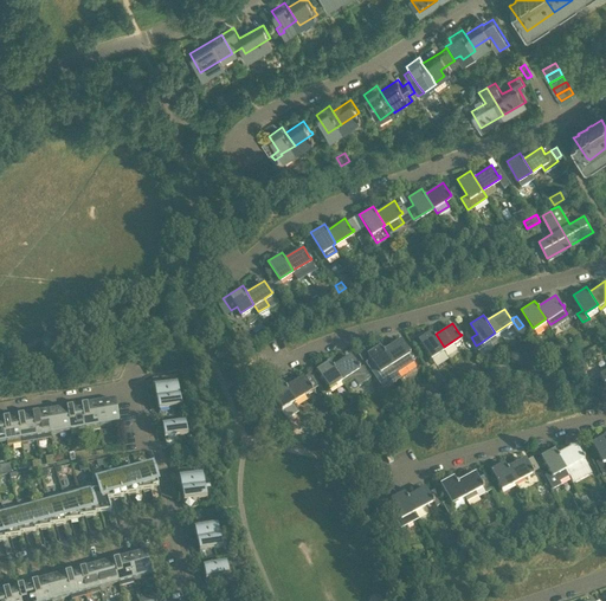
[(444,347),(436,334),(431,329),(418,337),(431,356),(444,347)]
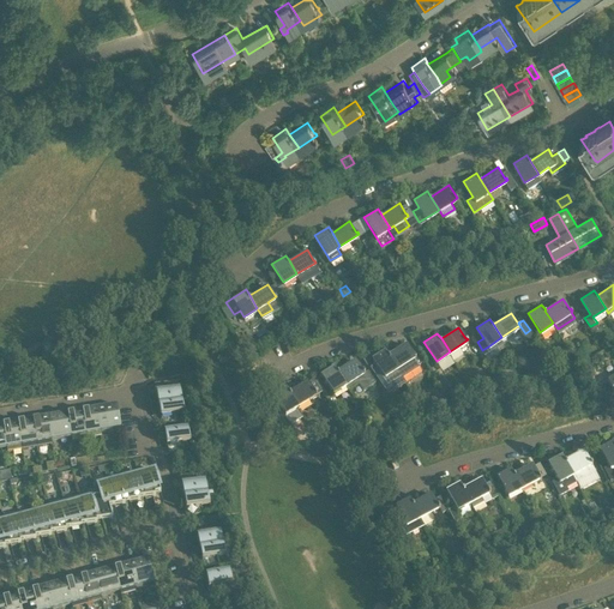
[(407,342),(389,353),(402,373),(425,357),(416,345),(411,348),(407,342)]
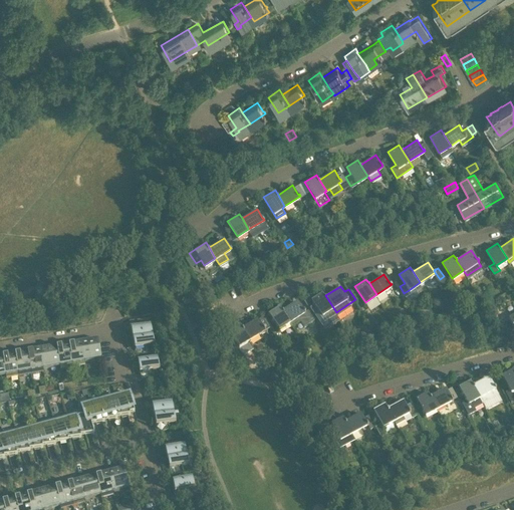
[(311,298),(317,307),(313,309),(321,321),(336,312),(325,295),(322,291),(311,298)]
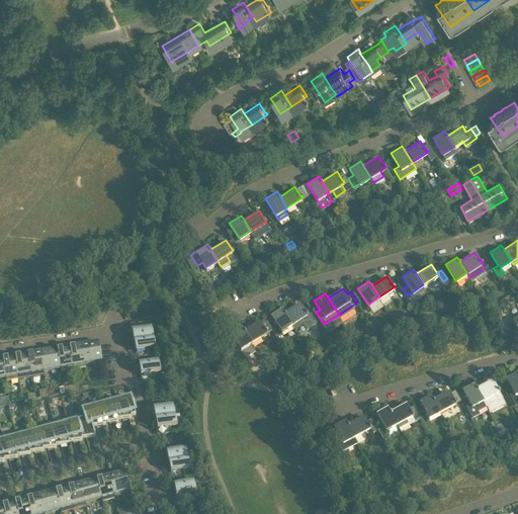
[(299,302),(285,312),(292,323),(308,313),(307,311),(306,311),(299,302)]
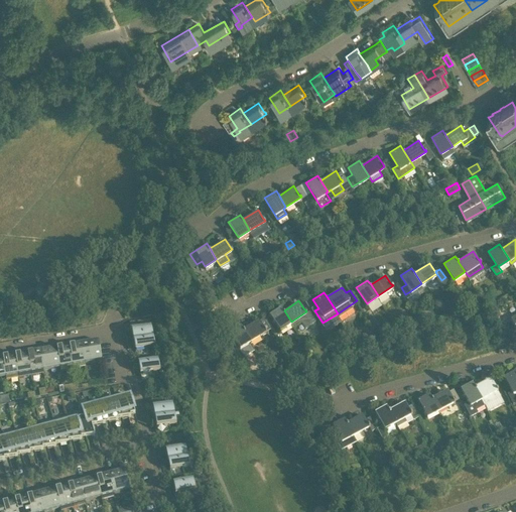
[(279,329),(291,322),(284,310),(281,305),(269,312),(279,329)]
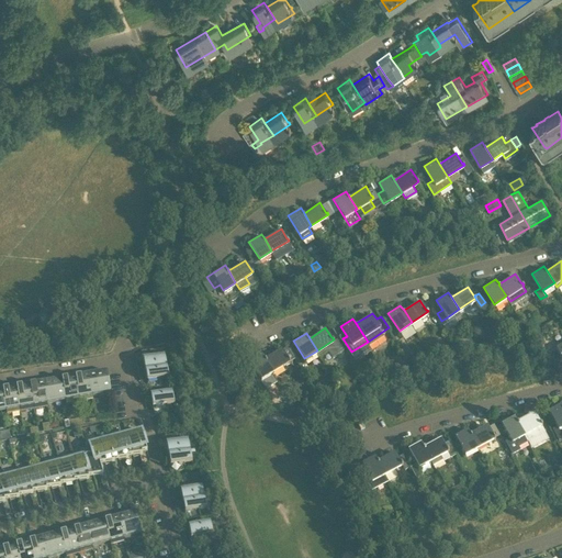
[(461,349),(464,347),(459,338),(456,341),(461,349)]
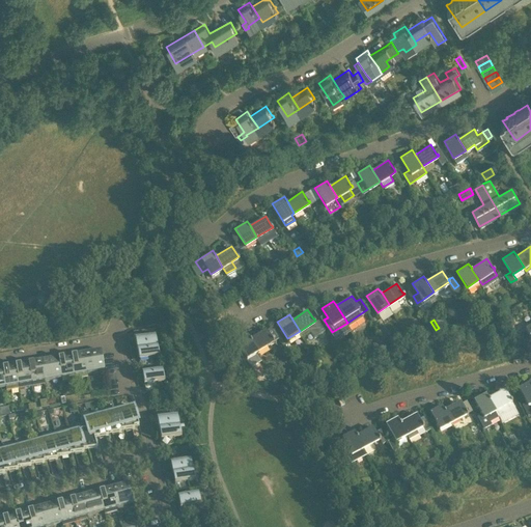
[(267,328),(251,337),(258,349),(274,338),(273,336),(272,337),(267,328)]
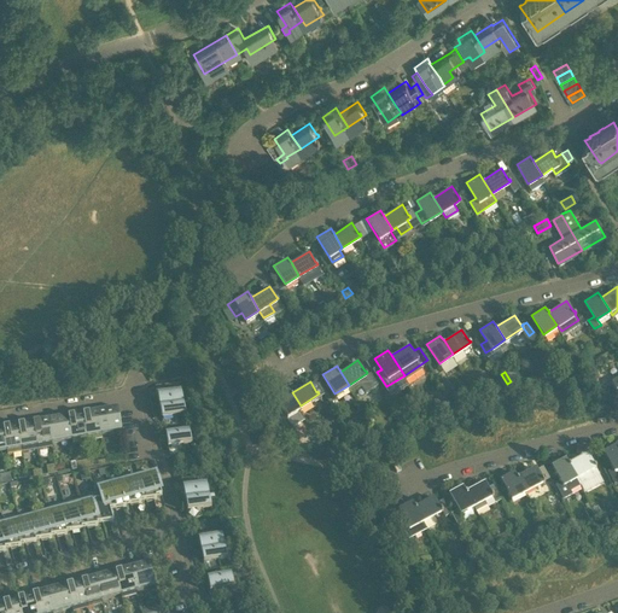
[(594,385),(598,392),(605,389),(601,381),(594,385)]
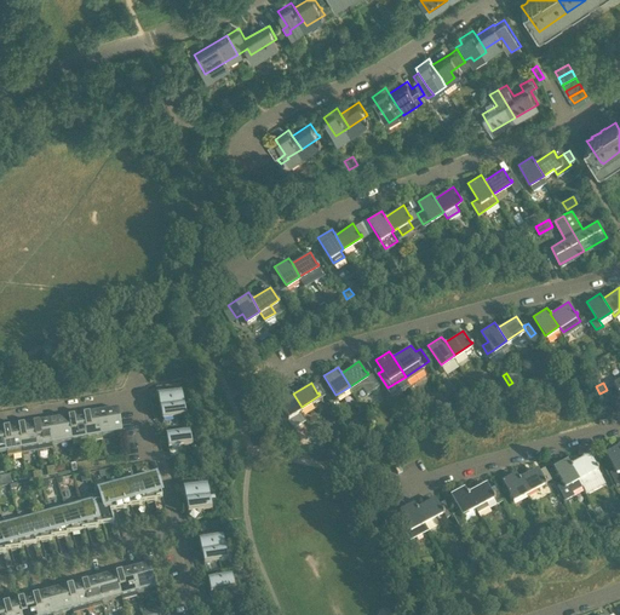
[(160,404),(184,400),(182,388),(158,394),(160,404)]
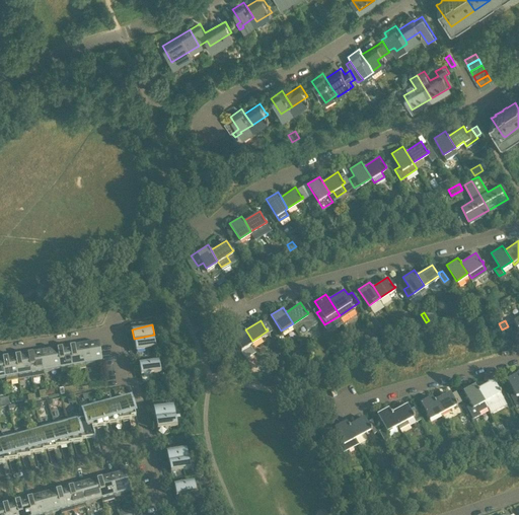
[(252,341),(245,329),(242,324),(230,333),(241,348),(252,341)]
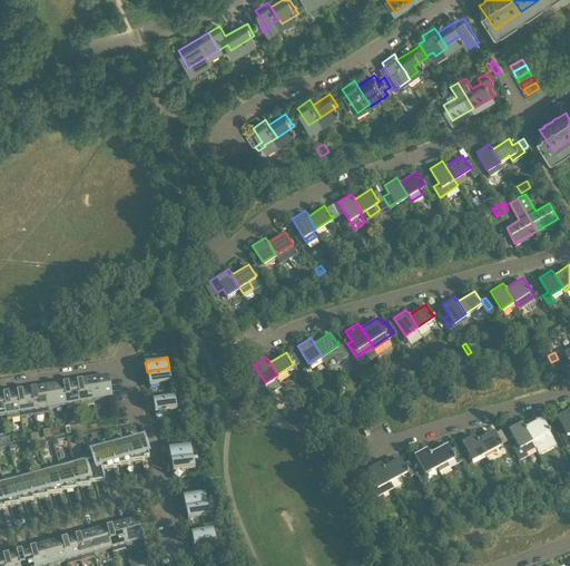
[(172,379),(169,368),(147,372),(149,383),(172,379)]
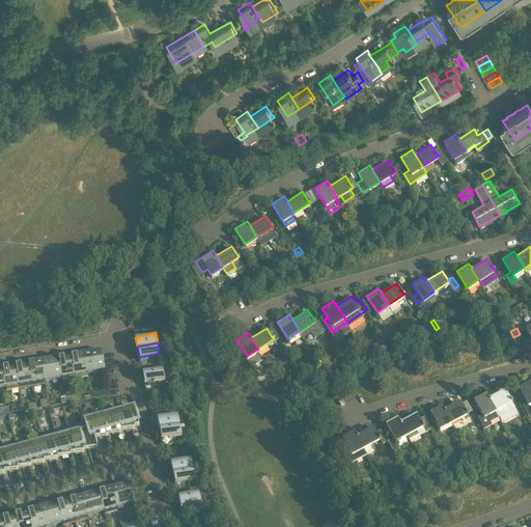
[(101,347),(83,350),(87,370),(105,367),(101,347)]
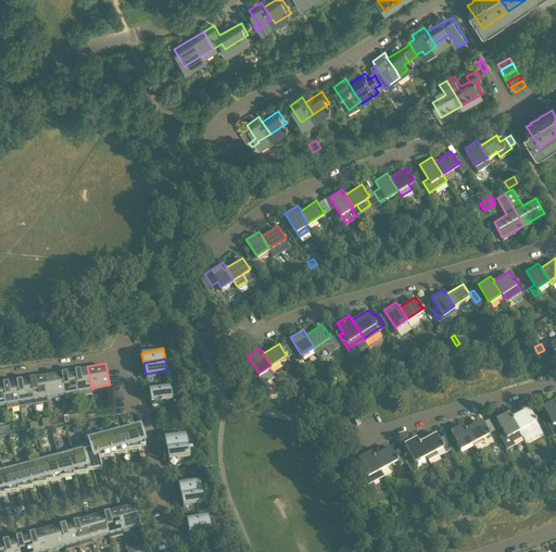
[(92,392),(91,388),(87,366),(74,368),(78,394),(92,392)]
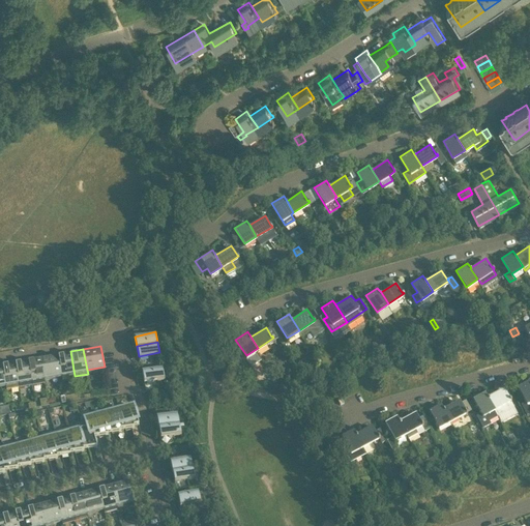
[(70,351),(58,354),(61,374),(61,378),(75,376),(70,351)]
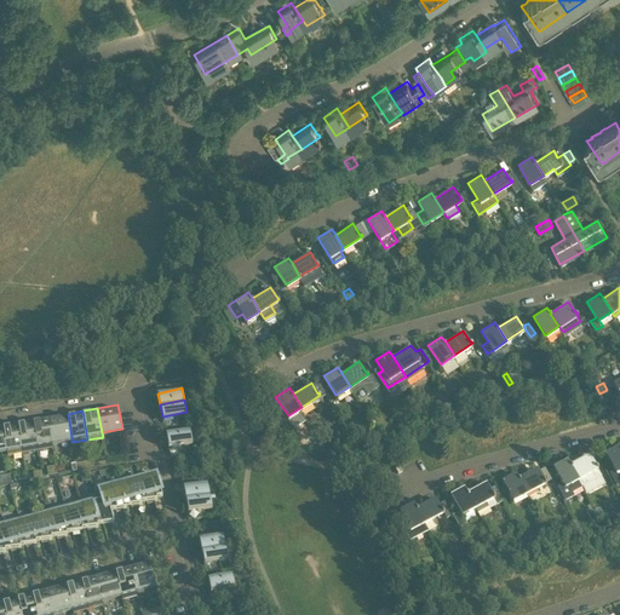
[(52,441),(72,437),(68,414),(47,417),(51,441),(52,441)]
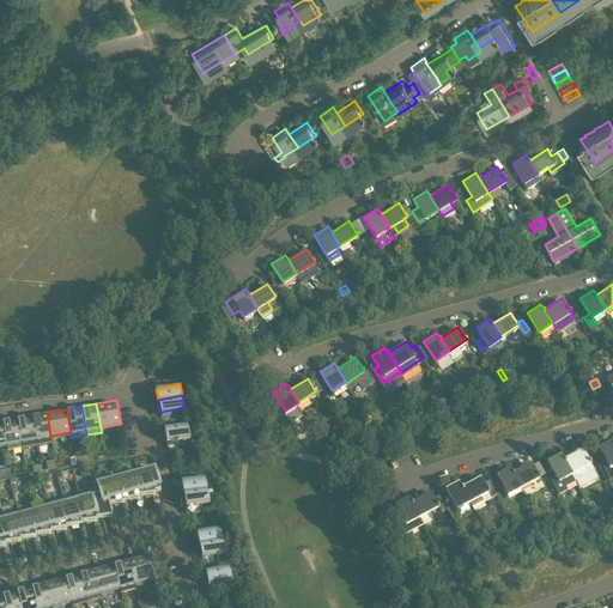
[(47,412),(32,415),(37,443),(52,441),(52,436),(50,436),(47,412)]
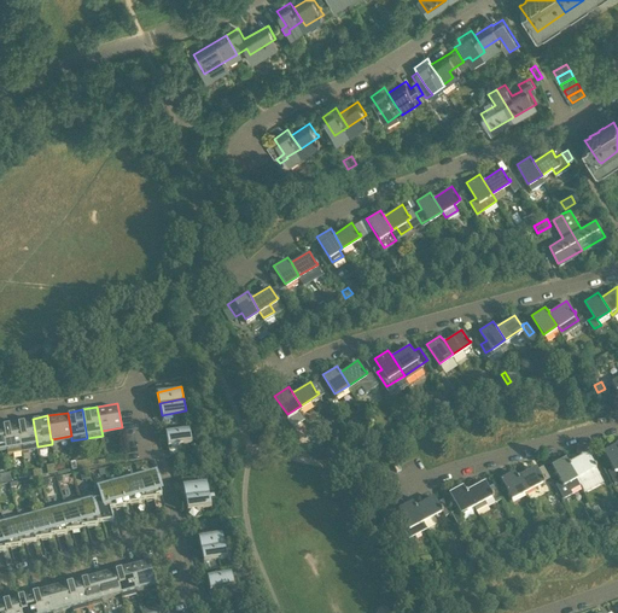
[(22,449),(38,447),(33,419),(17,421),(22,449)]
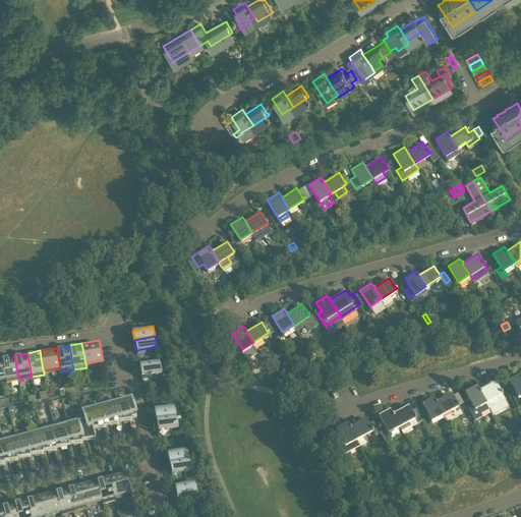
[(6,381),(18,379),(14,355),(2,357),(5,378),(6,381)]
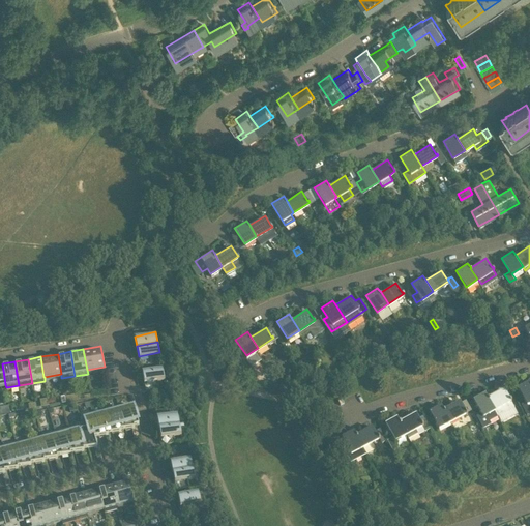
[(165,376),(162,366),(142,370),(144,380),(165,376)]
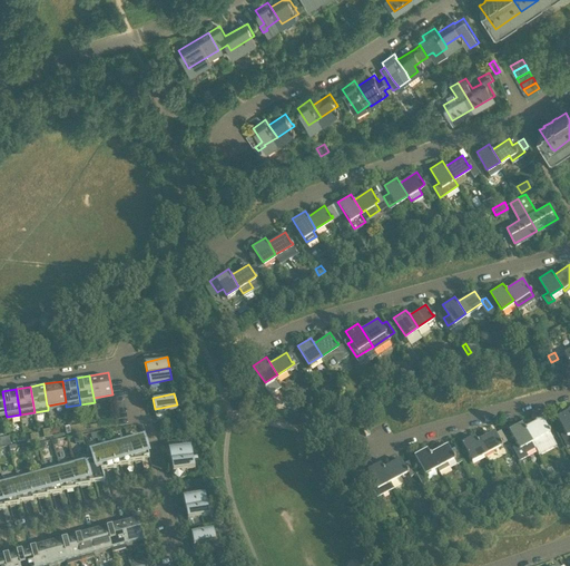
[(271,405),(276,401),(272,393),(266,398),(271,405)]
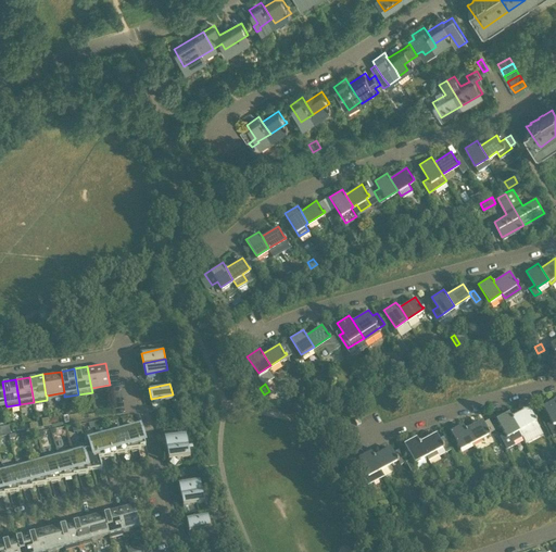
[(555,431),(555,398),(543,404),(551,418),(547,421),(547,422),(546,422),(553,433),(554,433),(555,431)]
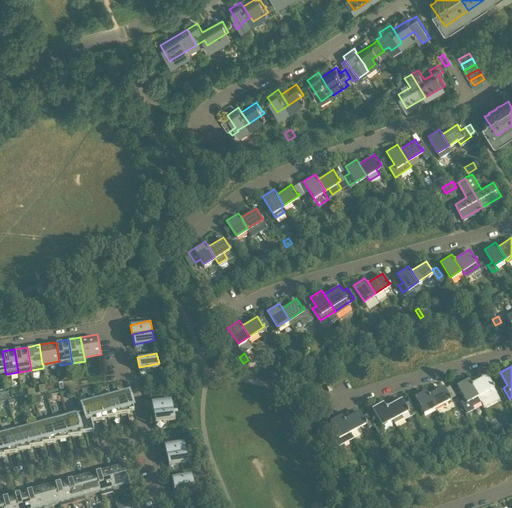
[(487,373),(472,382),(478,393),(480,398),(496,390),(493,385),(493,384),(493,383),(492,383),(487,373)]
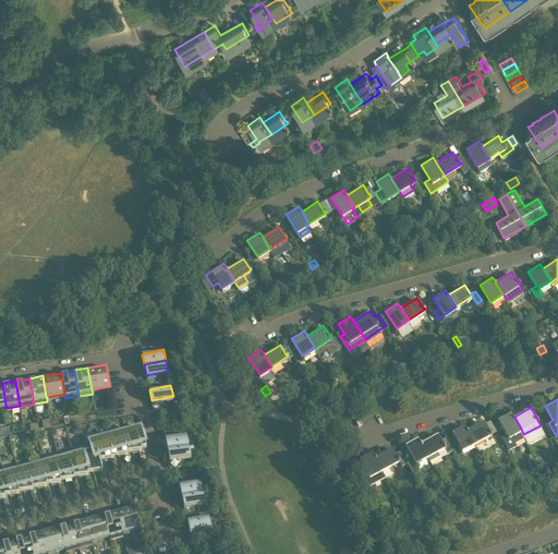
[(521,429),(514,417),(511,411),(498,419),(506,432),(501,434),(508,446),(516,443),(513,440),(523,434),(521,429)]
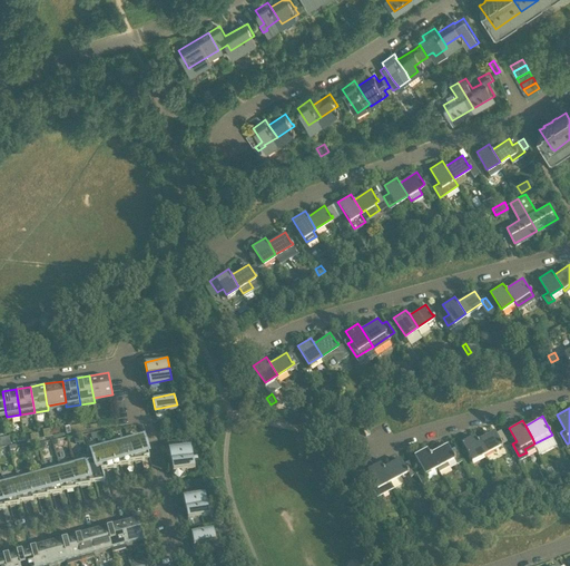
[(478,438),(484,451),(502,441),(501,439),(500,440),(494,429),(478,438)]
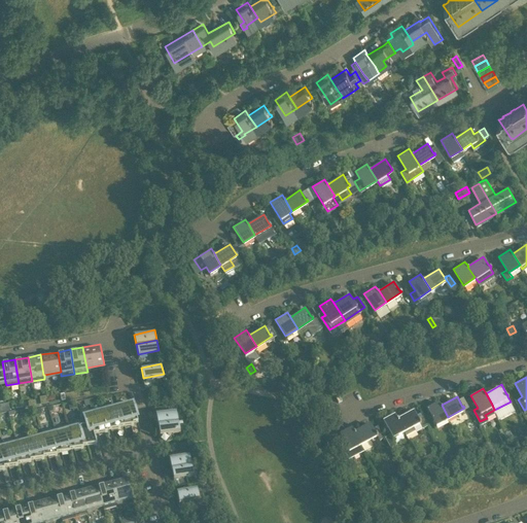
[(138,420),(133,401),(118,405),(125,424),(133,423),(133,421),(138,420)]
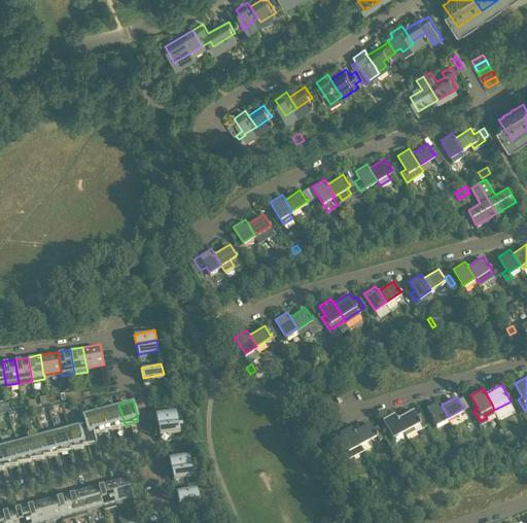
[(448,417),(442,405),(438,401),(426,407),(435,423),(448,417)]
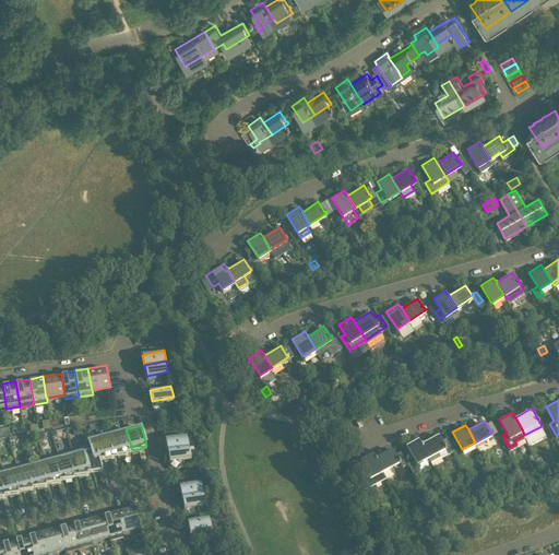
[(128,450),(132,450),(126,429),(113,433),(118,453),(128,452),(128,450)]
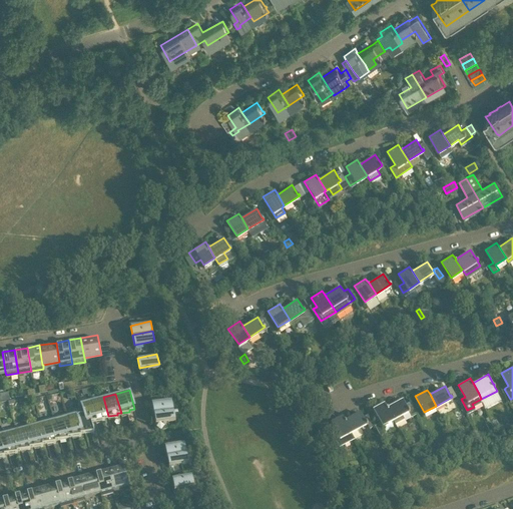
[(108,416),(103,397),(90,401),(95,420),(104,419),(104,417),(108,416)]
